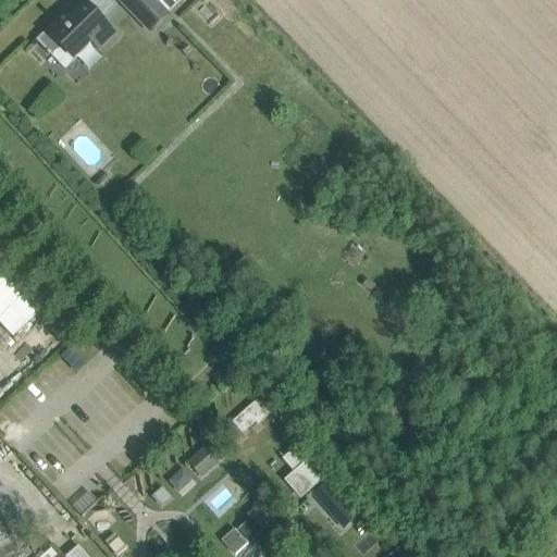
[(50,27),(49,28),(60,39),(57,44),(73,61),(74,60),(73,59),(89,44),(95,49),(96,48),(98,50),(113,35),(100,22),(101,21),(100,20),(113,7),(107,0),(93,0),(79,13),(78,11),(70,20),(65,15),(52,28),(50,27)]
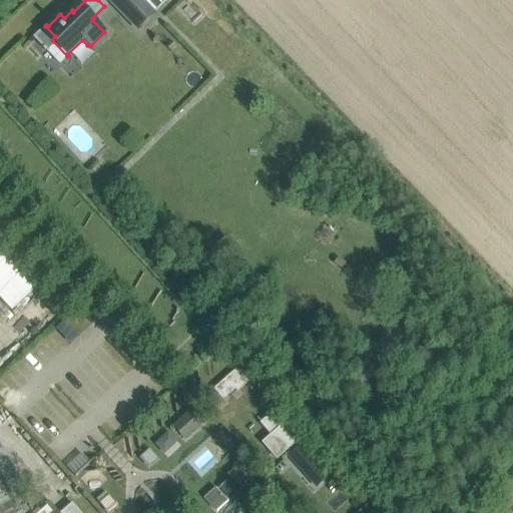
[(109,0),(108,0),(138,30),(154,15),(140,0),(124,15),(109,0)]
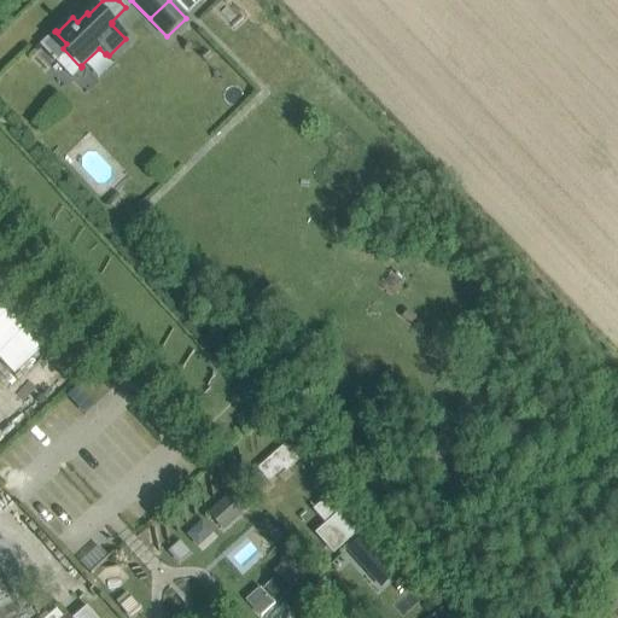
[(0,289),(0,361),(12,374),(48,340),(0,289)]
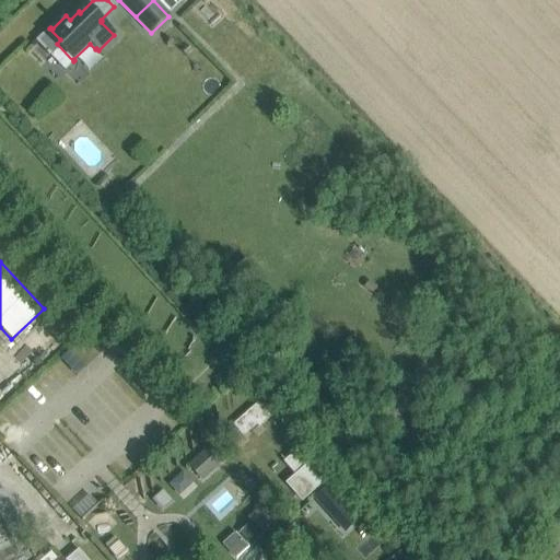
[(184,465),(201,482),(225,458),(208,441),(184,465)]
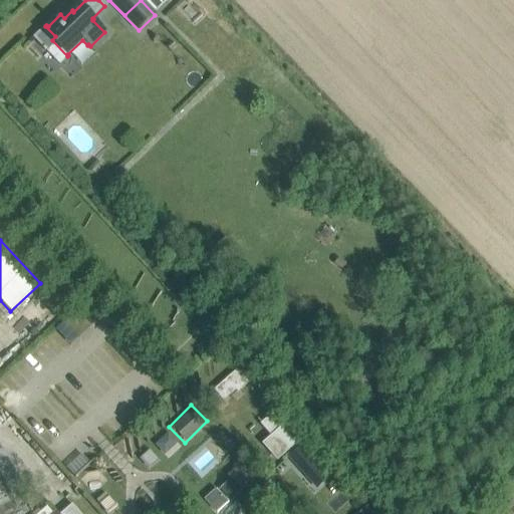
[(259,442),(275,460),(298,439),(282,422),(259,442)]
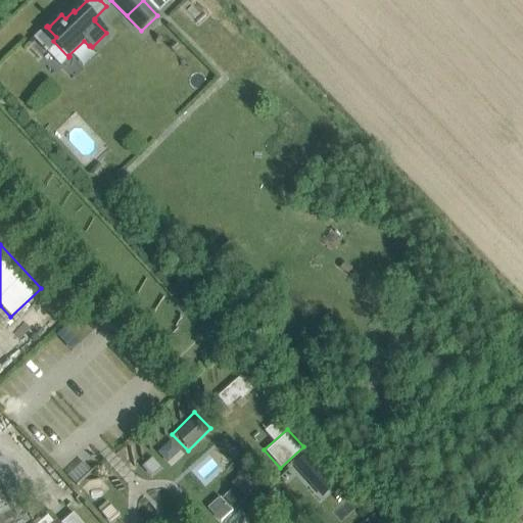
[(171,463),(180,445),(167,438),(157,456),(171,463)]
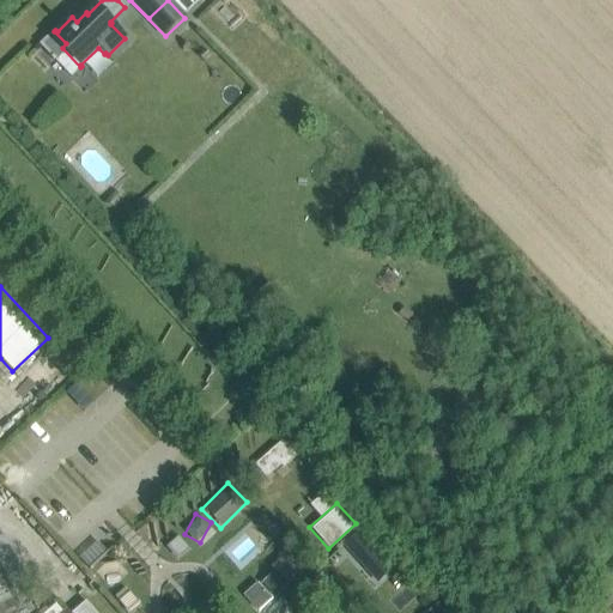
[(115,532),(145,563),(156,553),(126,521),(115,532)]
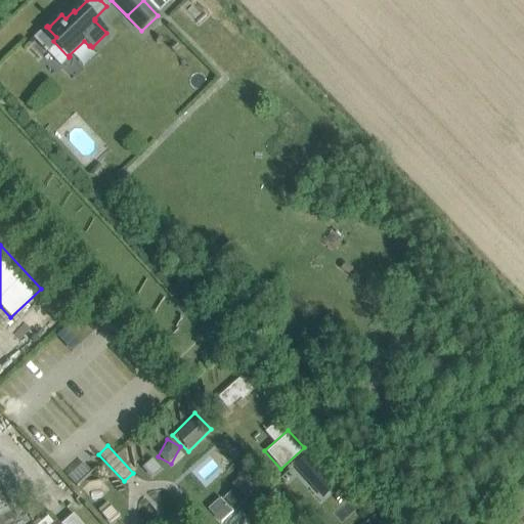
[(291,482),(313,465),(304,451),(280,470),(291,482)]
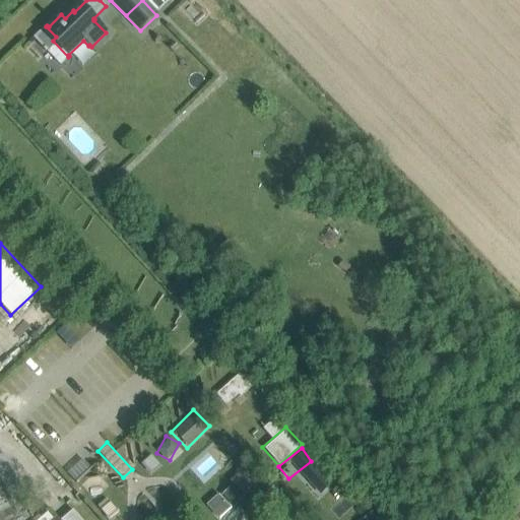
[(0,452),(0,510),(21,501),(0,452)]
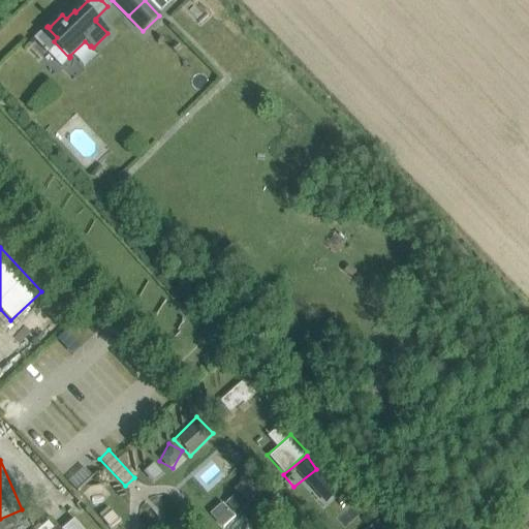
[(207,515),(221,528),(248,528),(279,498),(250,469),(207,515)]
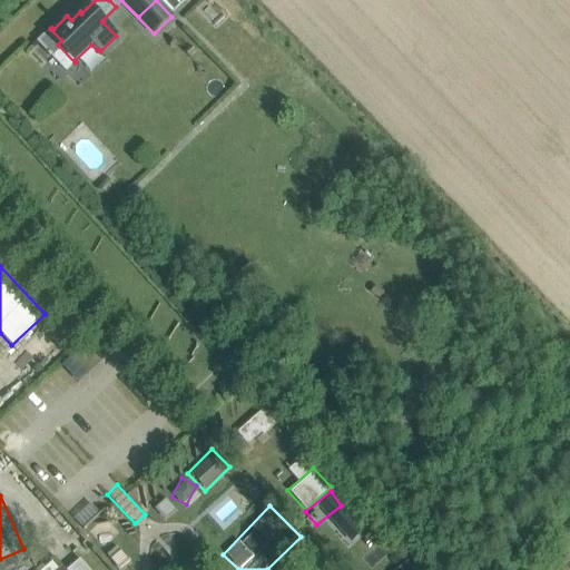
[(117,547),(106,558),(117,569),(121,569),(131,561),(117,547)]
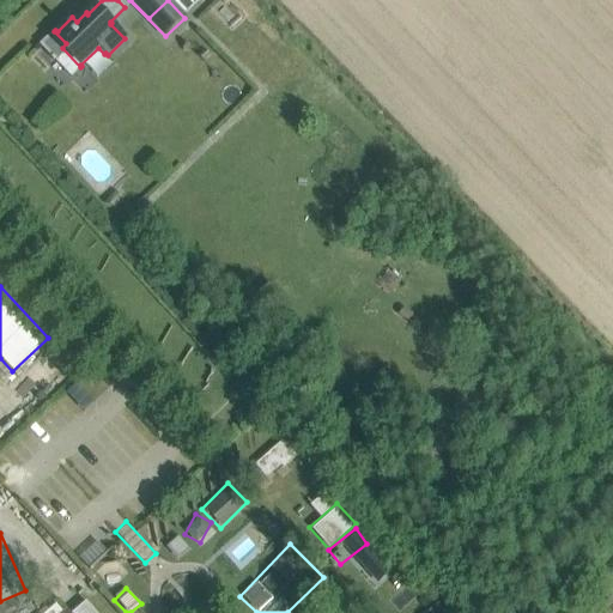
[(61,610),(56,612),(96,612),(84,599),(70,612),(65,606),(61,610)]
